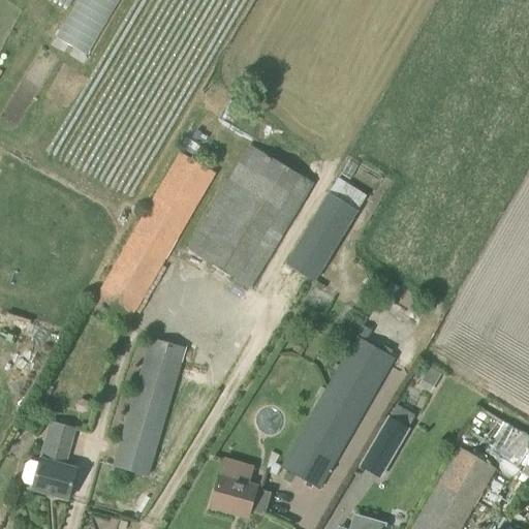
[(96,0),(76,0),(54,45),(87,62),(119,0),(101,0),(101,2),(96,0)]
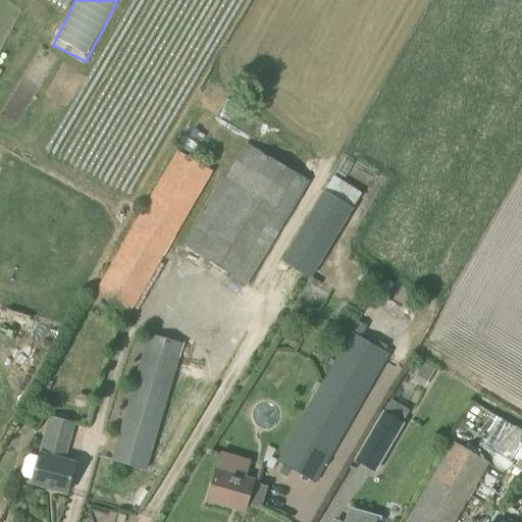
[(247,285),(310,181),(247,143),(185,247),(247,285)]
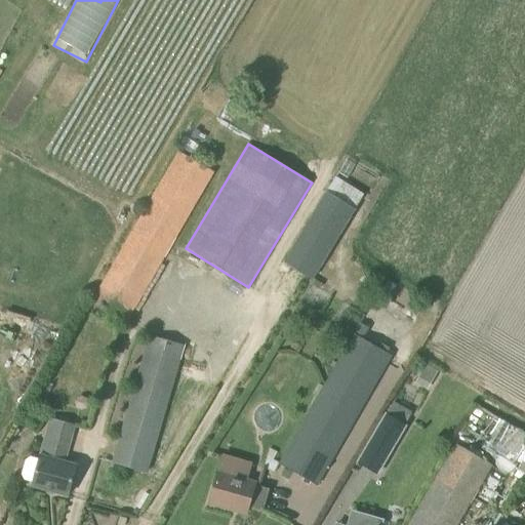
[(125,324),(213,171),(179,152),(91,304),(125,324)]
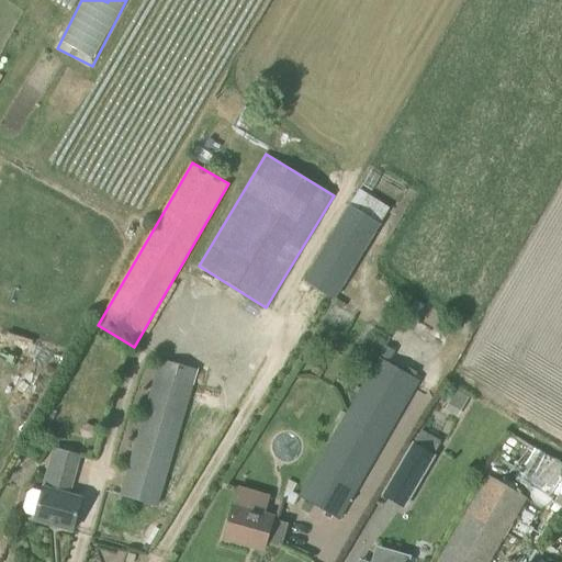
[(334,300),(380,224),(392,205),(361,187),(304,281),(334,300)]
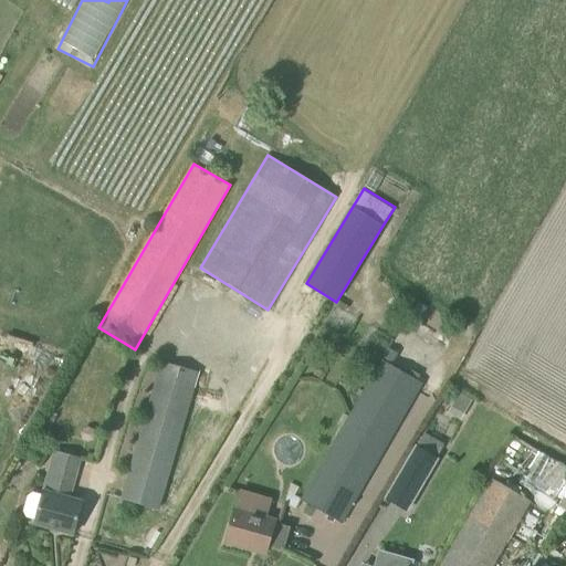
[(326,322),(349,336),(360,317),(337,304),(326,322)]
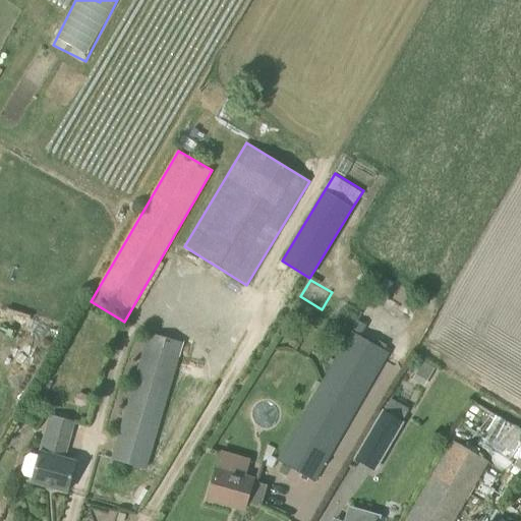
[(415,314),(421,303),(416,300),(410,311),(415,314)]
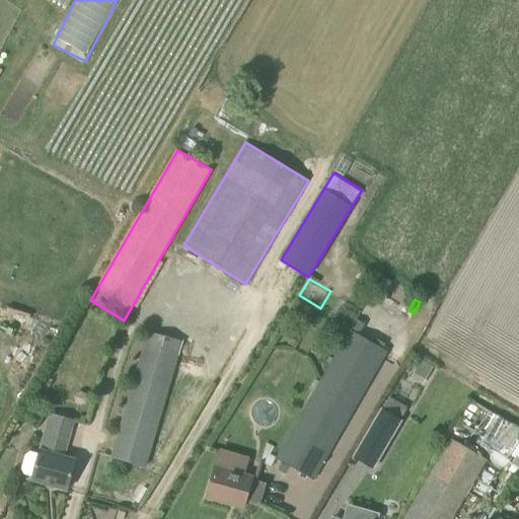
[(366,325),(356,319),(351,328),(361,335),(366,325)]
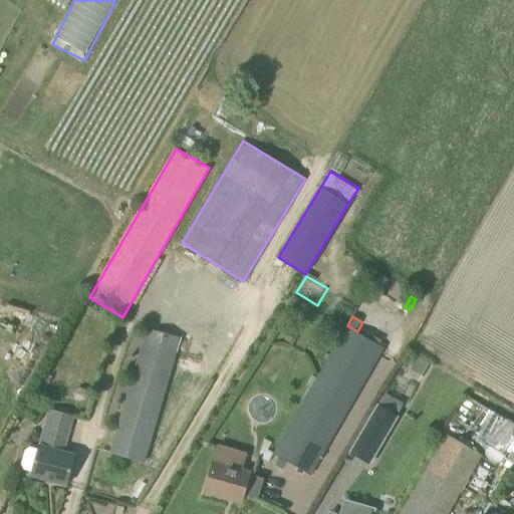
[(275,455),(310,476),(383,348),(379,345),(370,340),(346,327),(274,455),(275,455)]
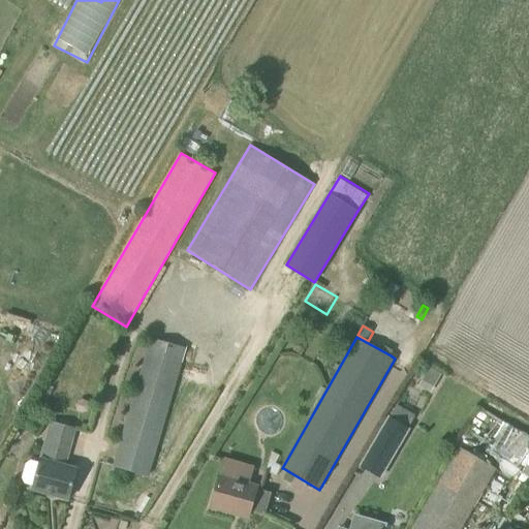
[(151,339),(115,467),(148,475),(185,349),(151,339)]
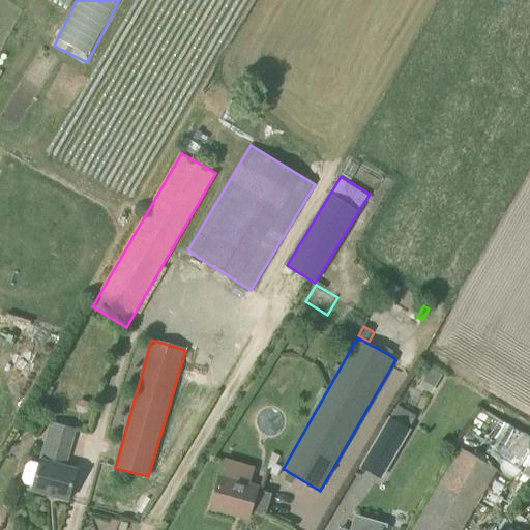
[(385,347),(382,351),(391,356),(394,351),(385,347)]
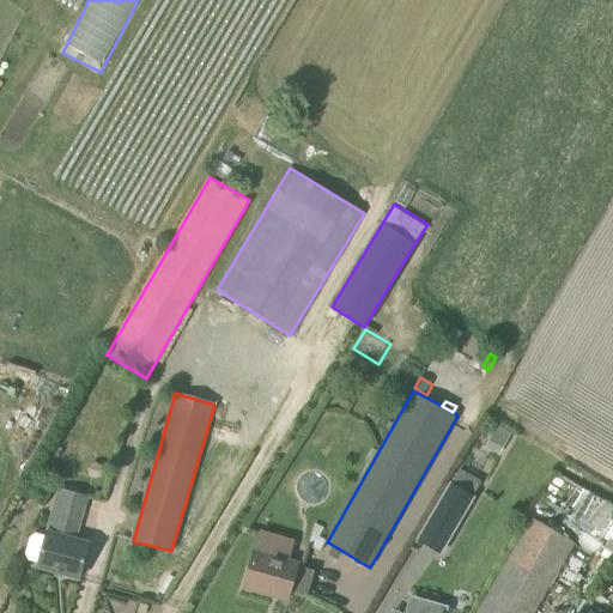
[(462,453),(472,430),(459,425),(450,448),(462,453)]
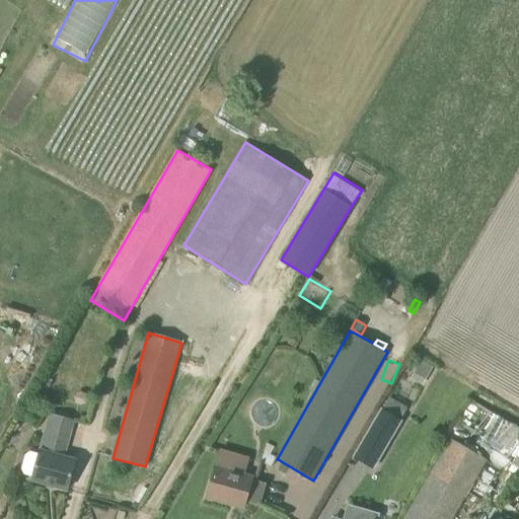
[(422,386),(429,374),(418,367),(411,379),(422,386)]
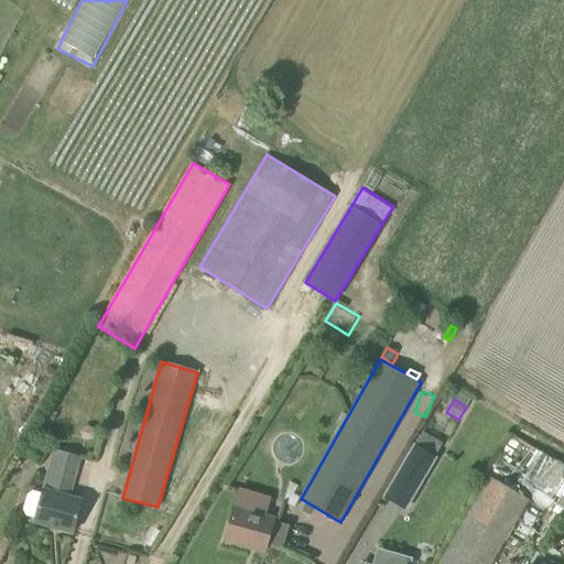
[(414,446),(384,497),(407,509),(436,458),(414,446)]
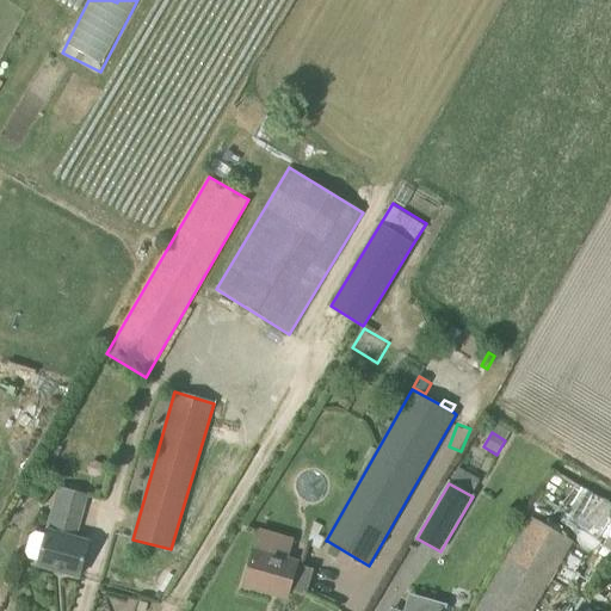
[(56,501),(37,567),(79,578),(90,541),(72,536),(74,524),(79,525),(84,508),(56,501)]
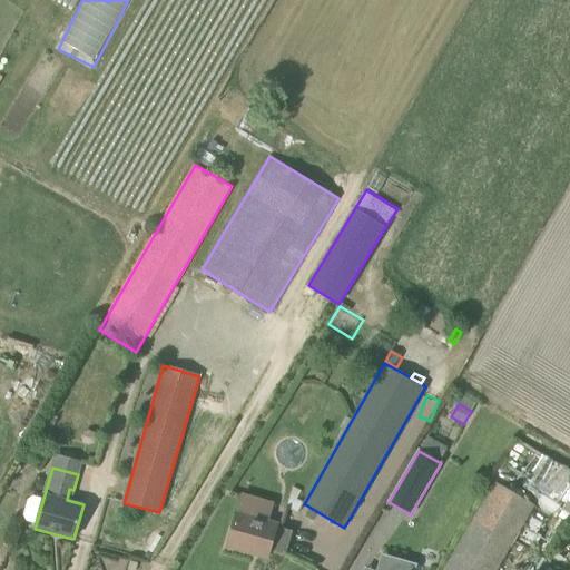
[(495,482),(443,569),(497,569),(534,505),(495,482)]
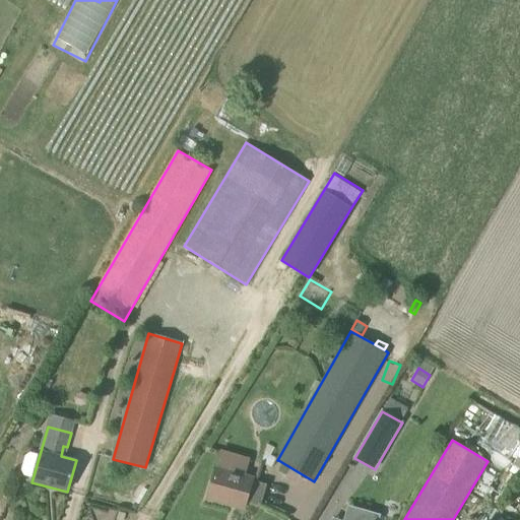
[(221,451),(217,468),(208,499),(244,510),(246,502),(261,507),(268,484),(253,480),(246,476),(251,459),(221,451)]
